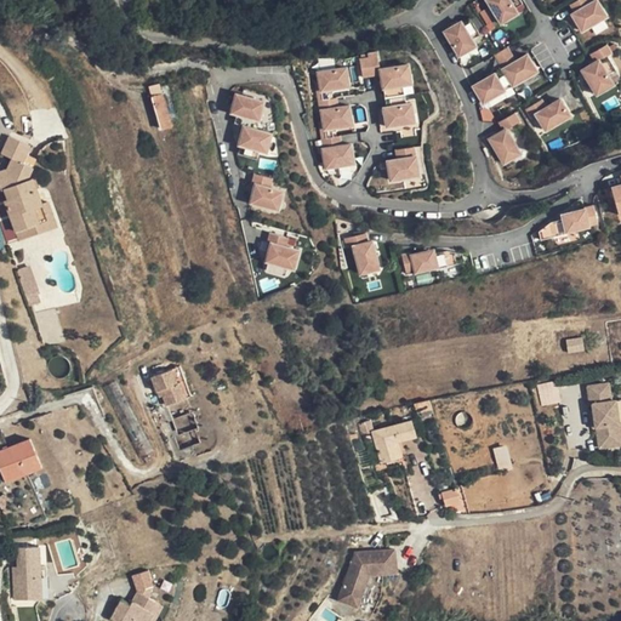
[(516,7),(524,3),(522,0),(489,0),(489,1),(500,18),(508,13),(511,18),(519,12),(516,7)]
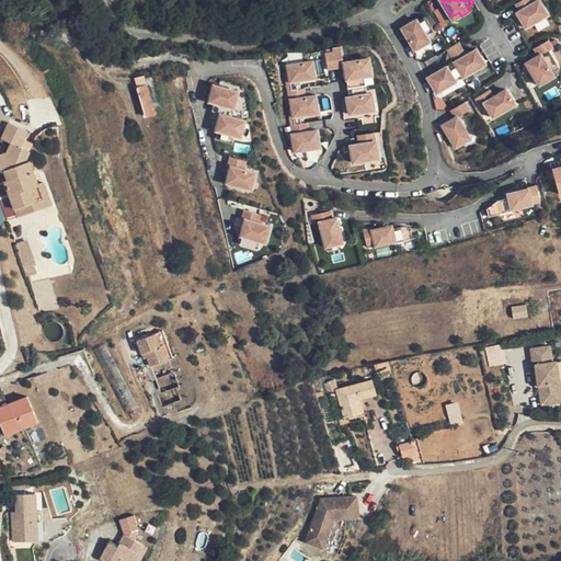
[(534,0),(521,0),(516,3),(519,11),(517,12),(518,13),(521,18),(527,27),(546,15),(541,9),(545,7),(540,0),(537,0),(536,1),(534,0)]
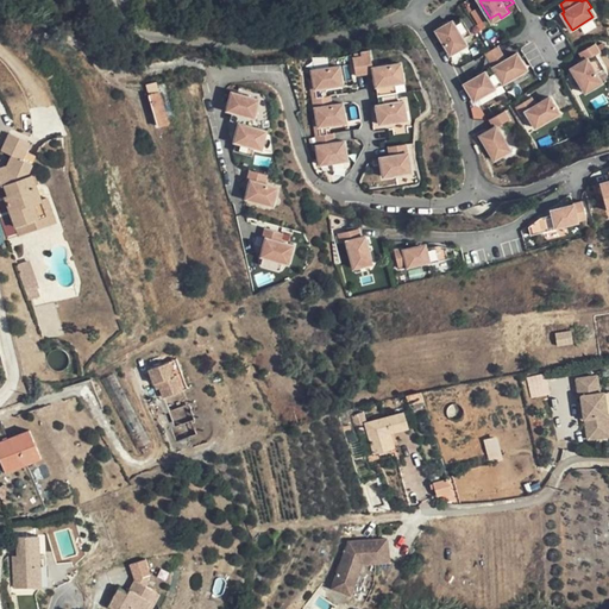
[(588,10),(592,17),(597,14),(594,6),(591,7),(588,10)]
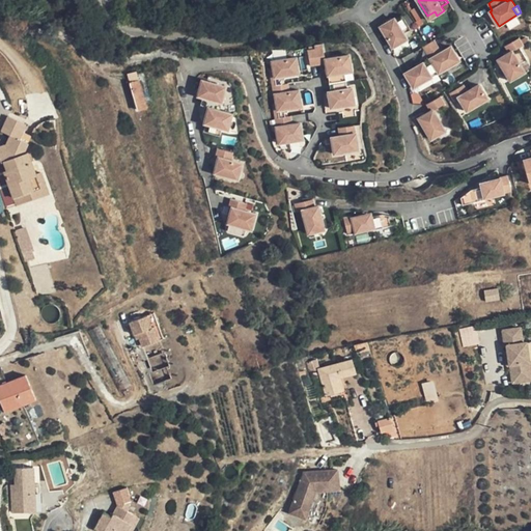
[(435,11),(427,16),(430,20),(437,16),(435,11)]
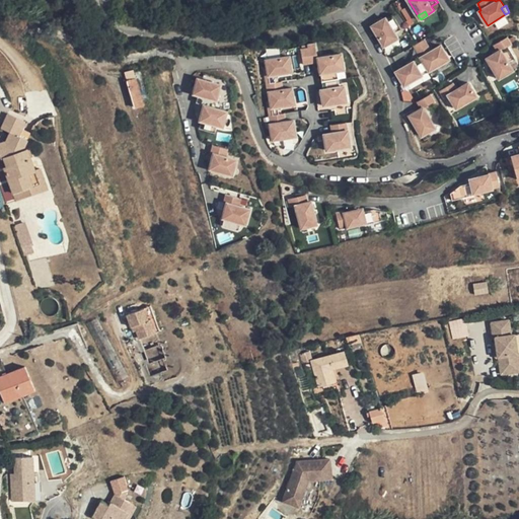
[(396,32),(402,28),(394,14),(387,18),(386,17),(378,22),(373,25),(372,26),(385,47),(392,42),(390,39),(397,34),(396,32)]
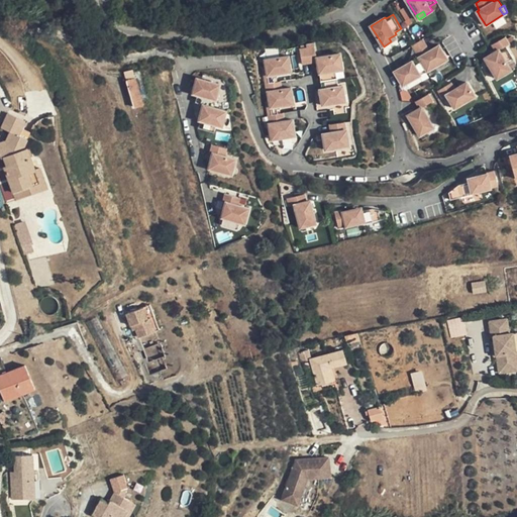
[(398,38),(396,34),(389,38),(391,41),(392,42),(398,38)]
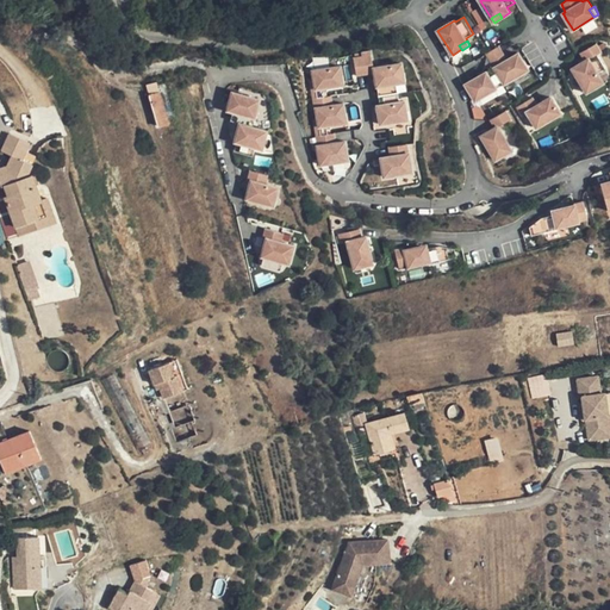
[(603,50),(597,42),(580,51),(585,60),(580,62),(572,67),(584,88),(591,83),(593,87),(603,82),(597,73),(605,67),(598,54),(603,50)]
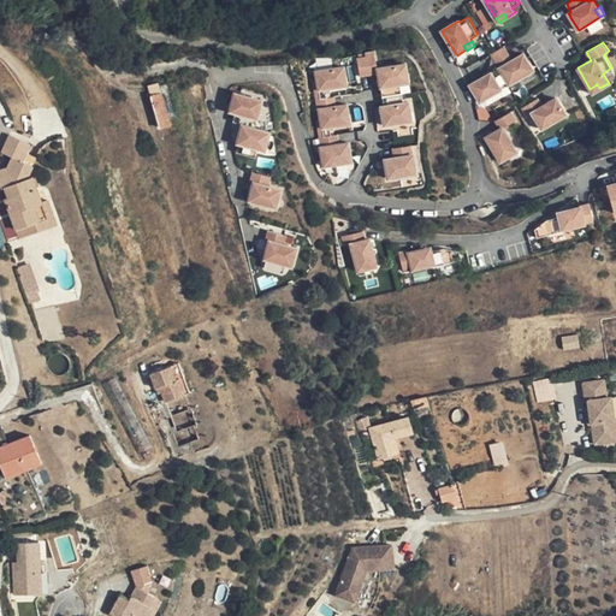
[(505,45),(491,53),(499,67),(509,84),(531,72),(526,64),(529,61),(525,53),(514,59),(504,65),(501,58),(510,53),(505,45)]
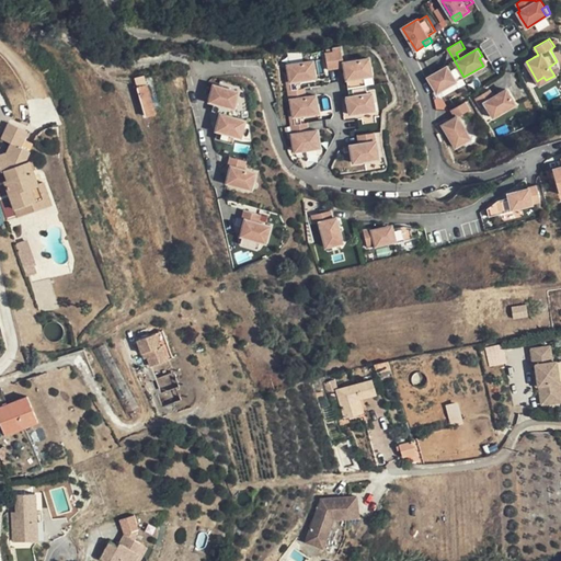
[(529,50),(534,57),(538,55),(534,47),(529,50)]
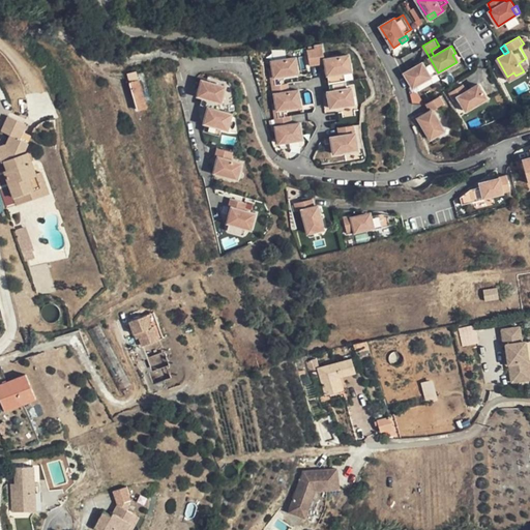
[(325,58),(323,46),(307,49),(311,65),(326,62),(327,67),(328,74),(329,83),(347,80),(345,71),(349,70),(348,63),(351,62),(350,53),(325,58)]
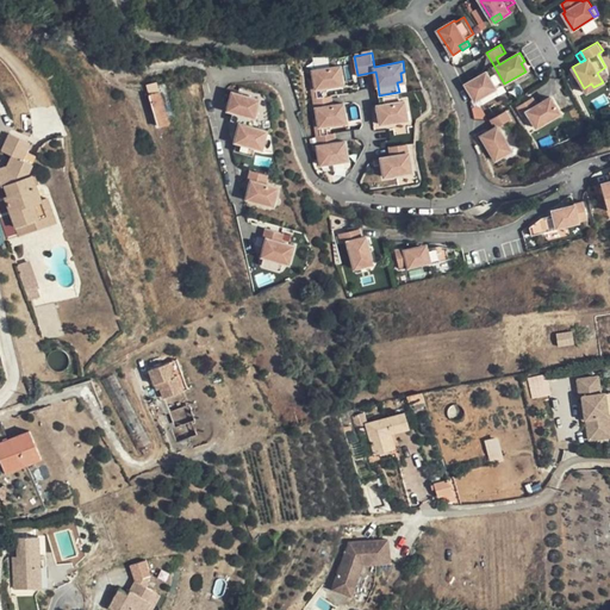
[(496,57),(499,64),(509,58),(505,53),(496,57)]
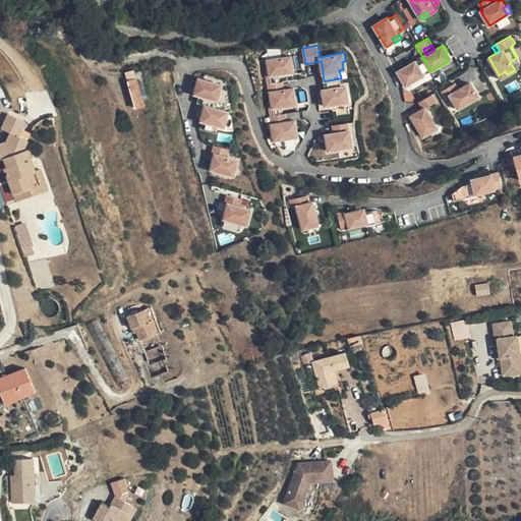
[(445,54),(449,61),(453,58),(449,52),(448,52),(445,54)]
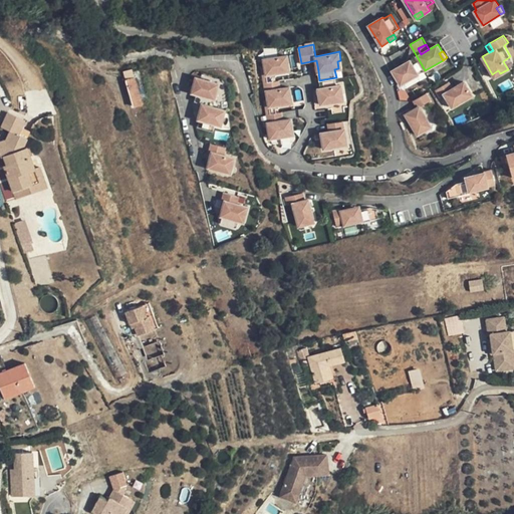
[(290,62),(288,53),(265,57),(266,66),(262,67),(264,81),(274,80),(274,75),(273,72),(277,72),(287,70),(286,63),(290,62)]
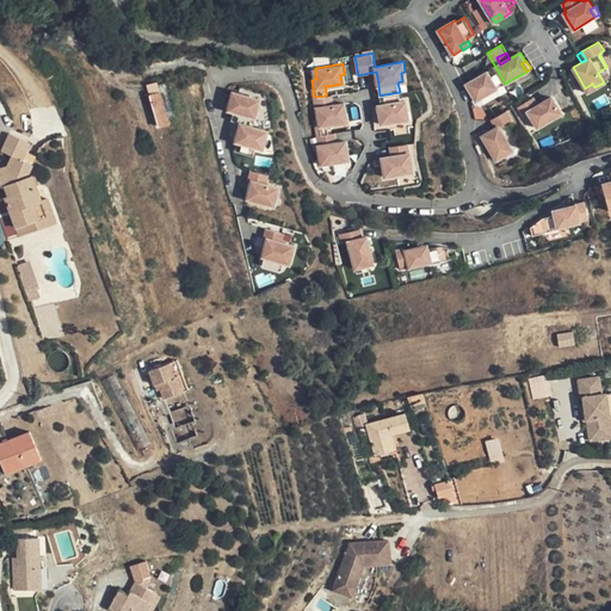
[(505,84),(495,67),(485,73),(481,76),(467,85),(471,93),(475,91),(480,99),(505,84)]
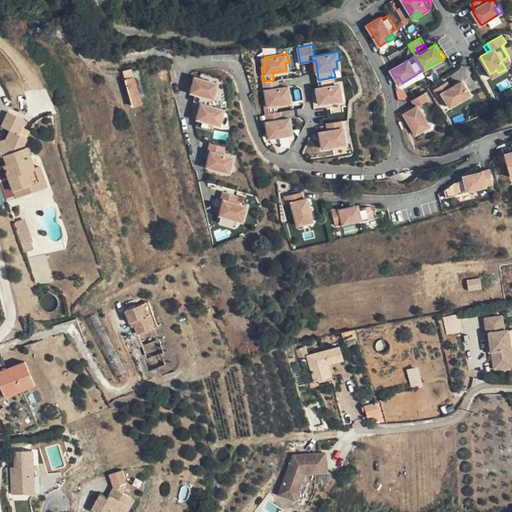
[(496,70),(490,74),(492,78),(499,75),(498,73),(496,70)]
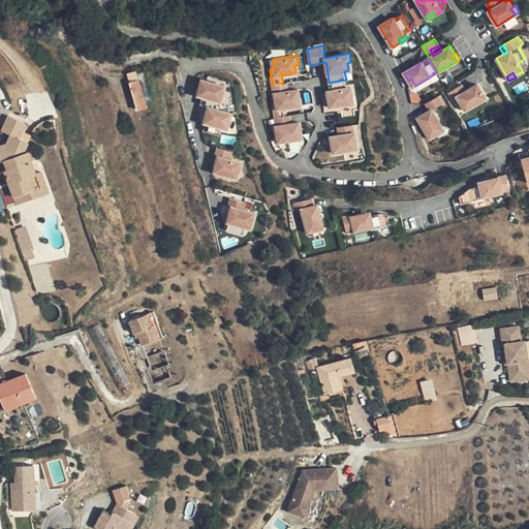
[(209,104),(219,107),(221,99),(218,98),(220,91),(223,92),(226,84),(203,76),(199,87),(198,92),(197,93),(203,94),(200,102),(209,104)]
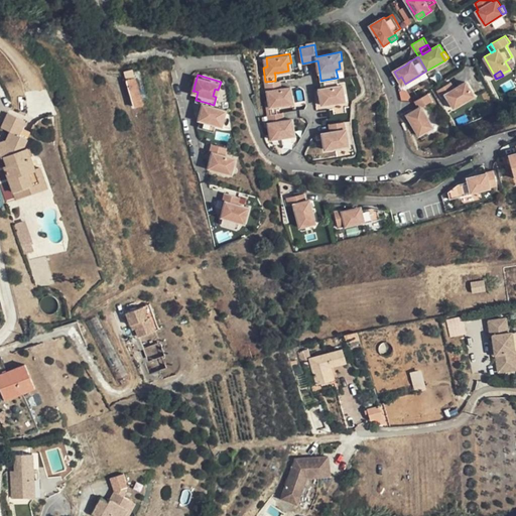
[(397,80),(401,86),(405,84),(401,77),(398,79),(397,80)]
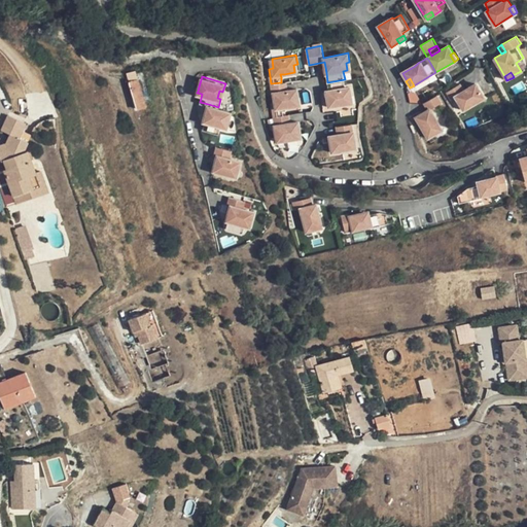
[(128,82),(129,84),(132,94),(137,110),(146,107),(138,79),(128,82)]
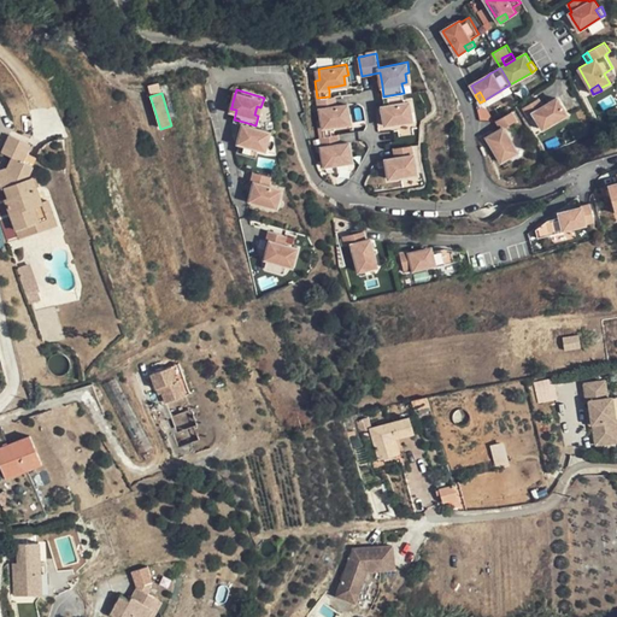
[(385,113),(386,125),(410,121),(409,112),(413,111),(411,100),(405,101),(404,93),(383,97),(386,106),(382,106),(383,107),(385,113)]
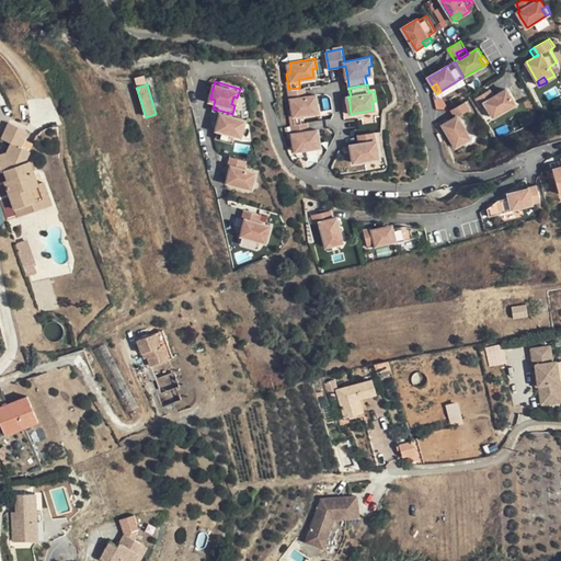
[(306,87),(299,88),(288,89),(290,98),(292,98),(293,107),(289,109),(292,124),(301,123),(301,117),(300,114),(305,114),(316,112),(315,104),(319,103),(317,93),(308,95),(306,87)]
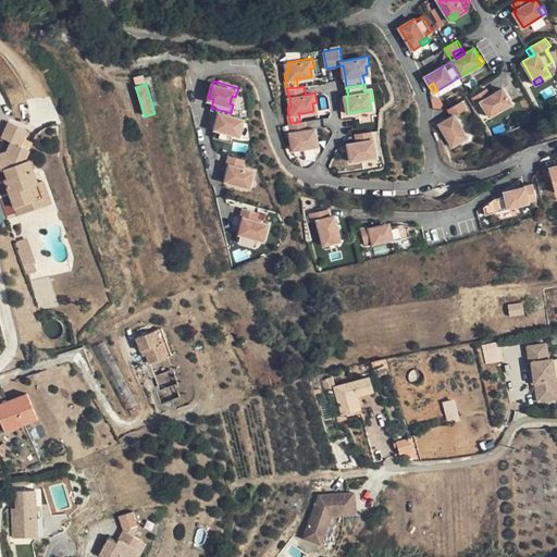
[(132,101),(139,99),(136,89),(130,90),(132,101)]
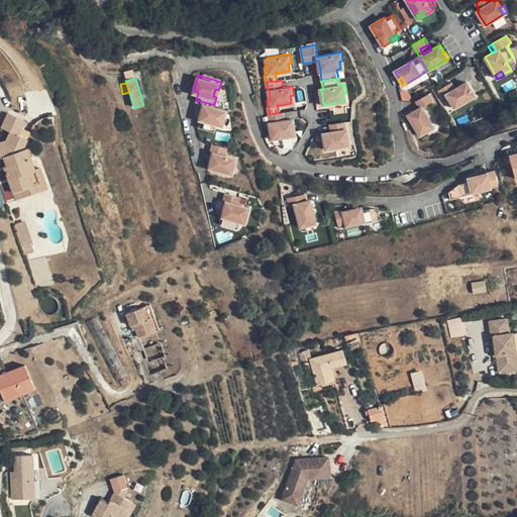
[(439,93),(443,100),(448,97),(452,104),(455,103),(459,109),(477,99),(469,85),(468,86),(462,88),(457,92),(453,85),(439,93)]
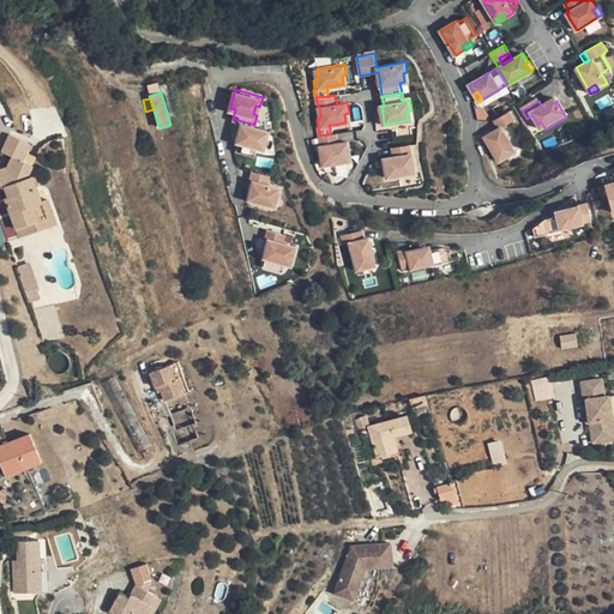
[(503,130),(513,124),(509,115),(492,126),(495,133),(486,139),(488,143),(491,148),(500,164),(509,158),(507,155),(515,150),(503,130)]
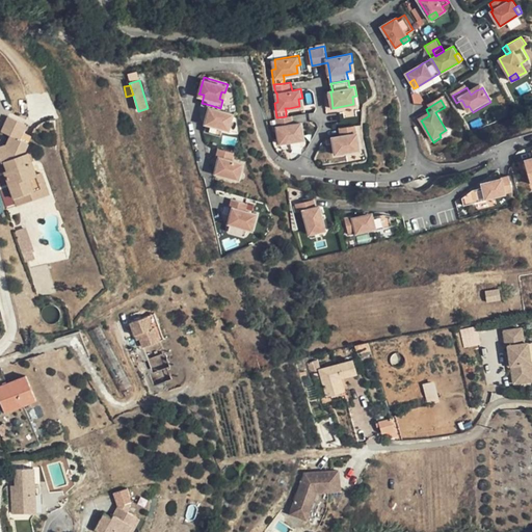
[(206,122),(204,129),(220,134),(222,126),(225,127),(228,120),(231,121),(233,111),(220,108),(210,105),(209,106),(208,111),(205,122),(206,122)]
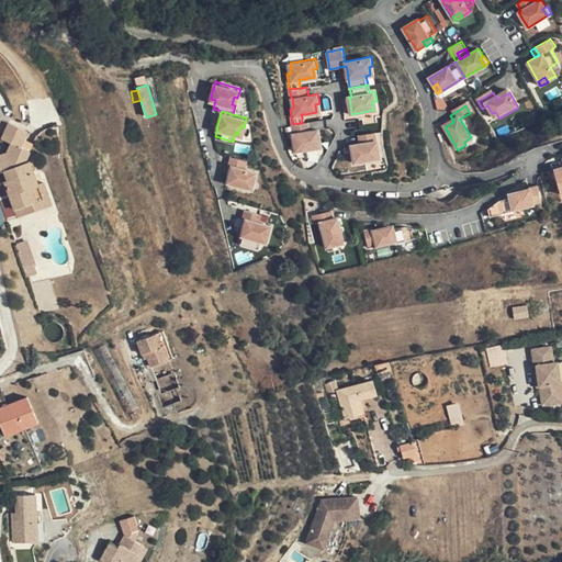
[(492,113),(491,114),(495,122),(499,119),(495,112),(492,113)]
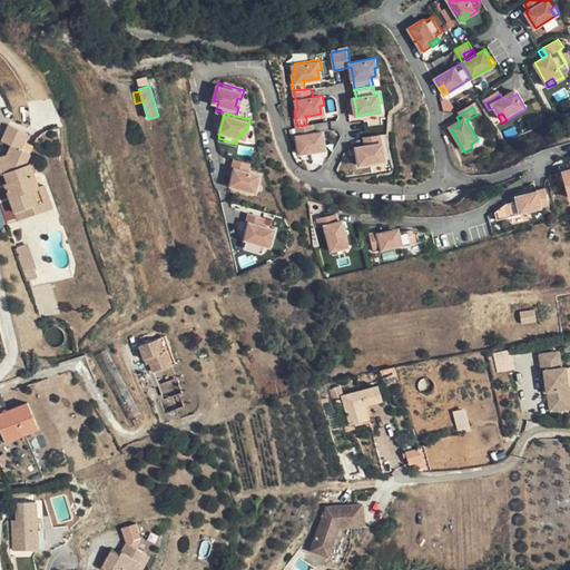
[(18,213),(46,204),(41,189),(37,176),(33,166),(33,164),(30,165),(29,161),(33,155),(26,150),(33,134),(16,124),(7,140),(15,146),(19,147),(13,159),(1,163),(6,176),(9,174),(10,178),(12,183),(9,184),(18,213)]
